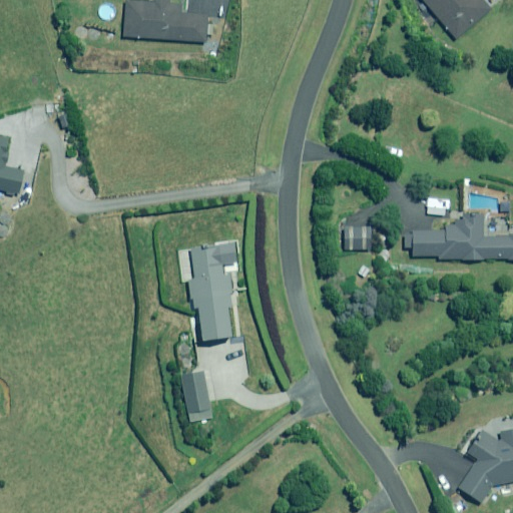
[(126,2),(124,36),(203,41),(205,14),(180,12),(181,5),(169,4),(169,0),(155,0),(155,4),(126,2)]
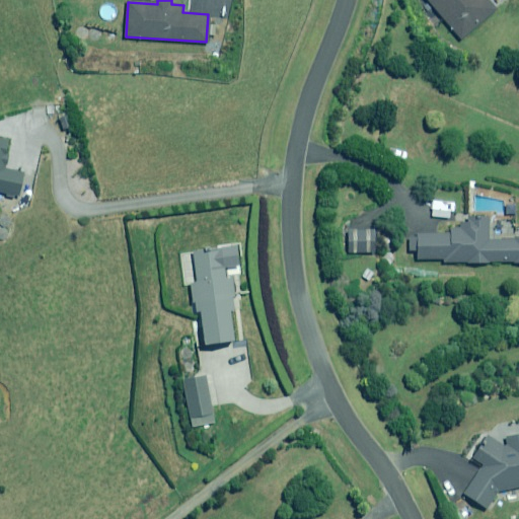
[(428,0),(461,40),(498,10),(490,0),(428,0)]
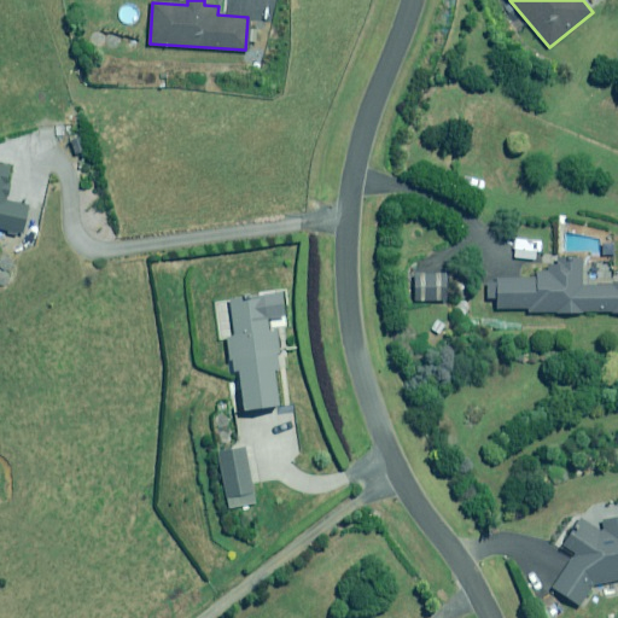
[(0,227),(23,232),(28,205),(5,202),(11,167),(0,164),(0,227)]
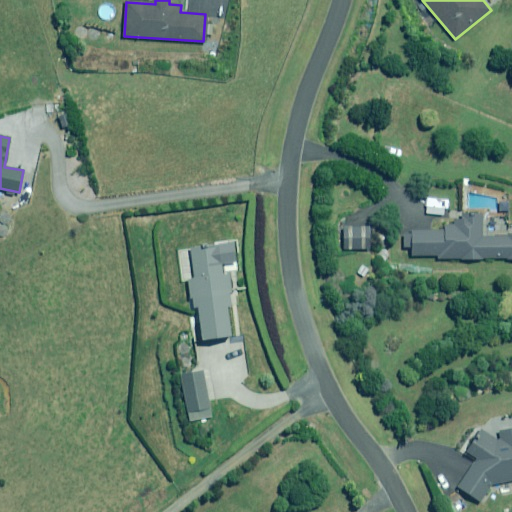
[(411,247),(412,257),(439,257),(439,259),(507,258),(507,259),(511,259),(511,235),(483,236),(483,214),(462,215),(453,215),(454,225),(445,225),(445,229),(411,230),(411,234),(405,234),(406,247),(411,247)]
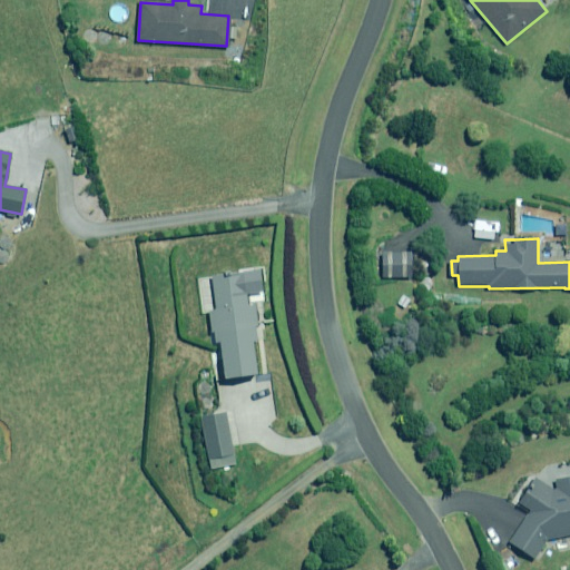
[(412,251),(383,252),(384,278),(413,278),(412,251)]
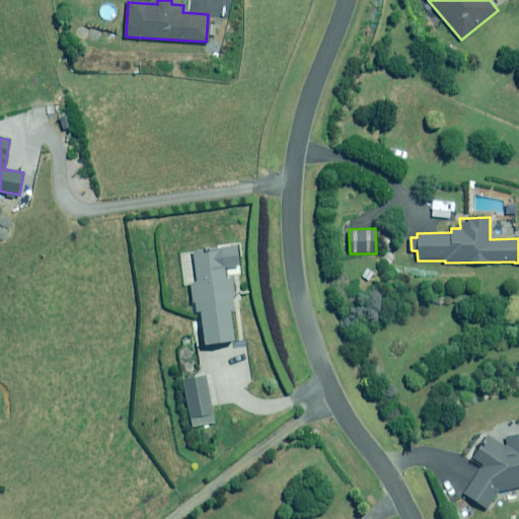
[(236,247),(192,254),(206,345),(236,341),(229,296),(234,296),(231,278),(226,278),(225,269),(239,266),(236,247)]
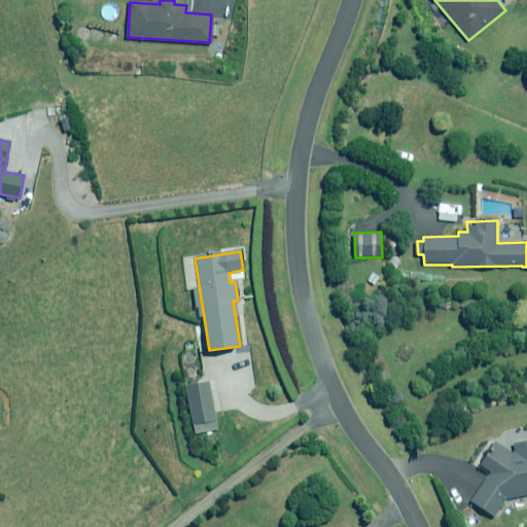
[(209,383),(187,387),(195,424),(216,420),(209,383)]
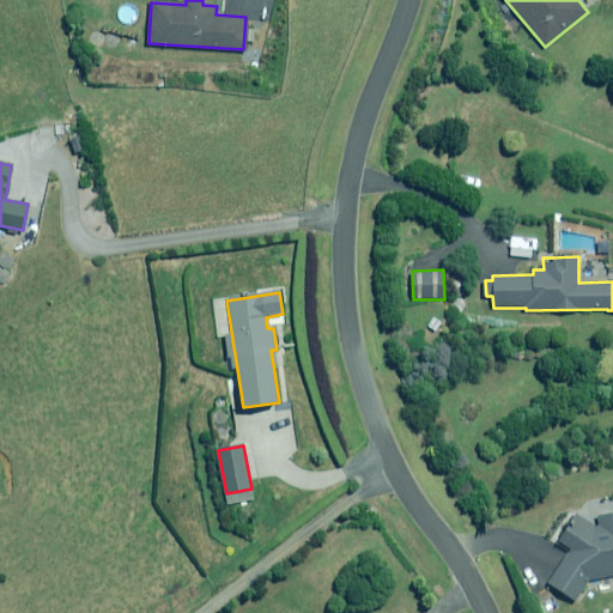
[(575,599),(587,580),(612,572),(612,513),(598,517),(600,526),(595,527),(577,515),(560,541),(571,548),(550,582),(575,599)]
